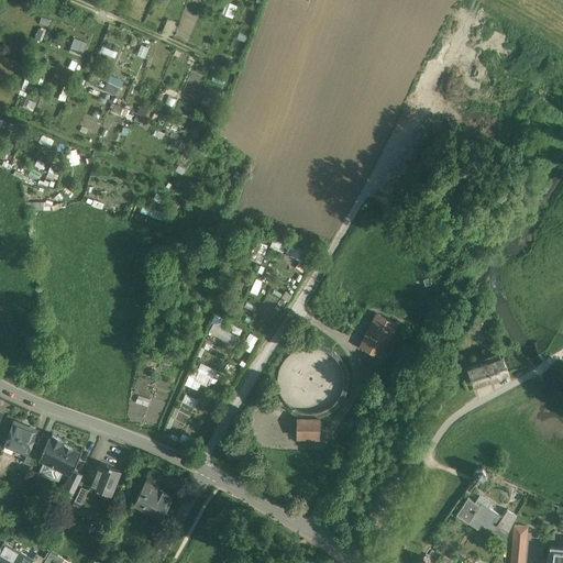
[(229,1),(224,14),(233,17),(236,4),(229,1)]
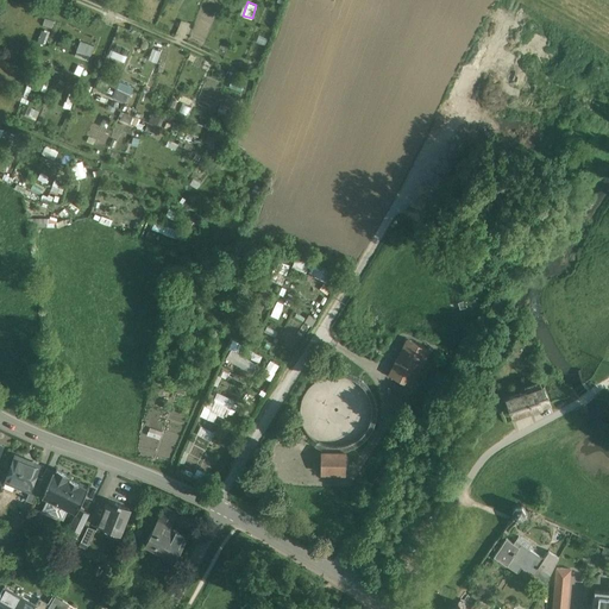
[(88,61),(94,45),(80,39),(74,55),(88,61)]
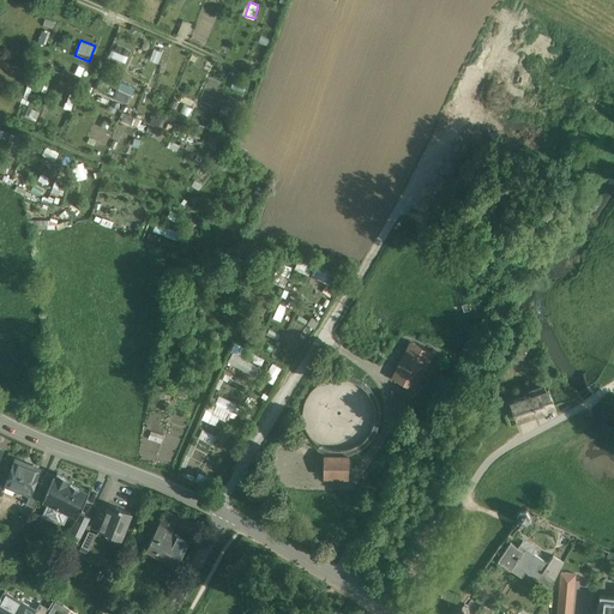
[(154,48),(150,59),(157,61),(161,50),(154,48)]
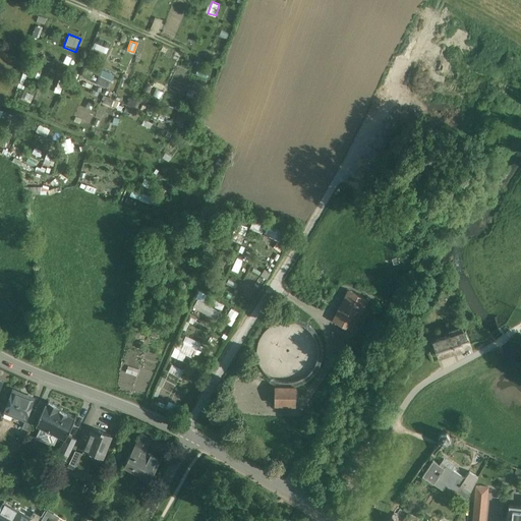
[(97,82),(107,88),(114,74),(103,69),(97,82)]
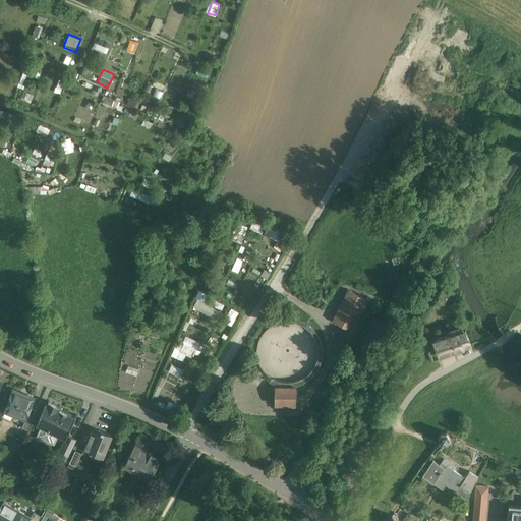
[(24,162),(35,168),(38,163),(27,157),(24,162)]
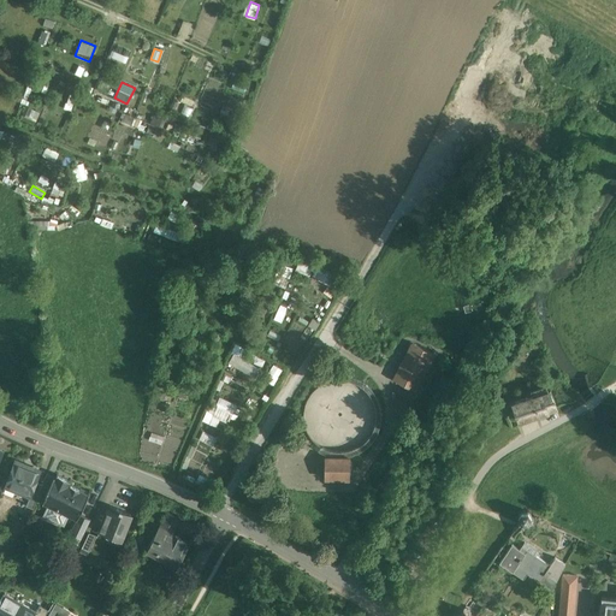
[(296,270),(309,274),(314,262),(300,258),(296,270)]
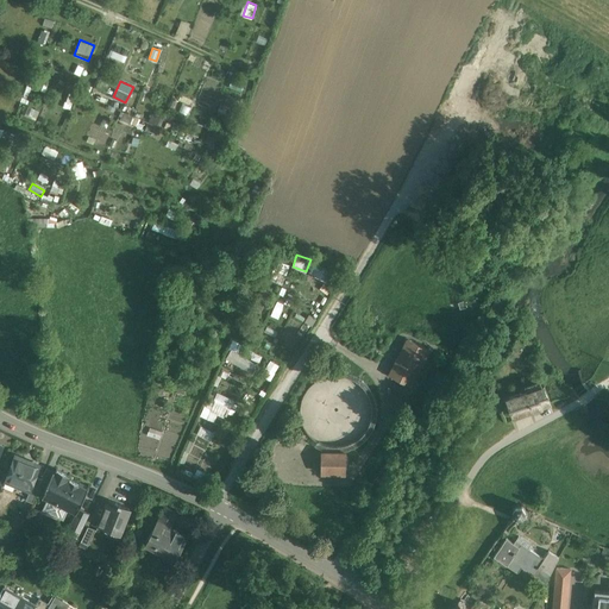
[(271,277),(283,282),(289,264),(277,261),(271,277)]
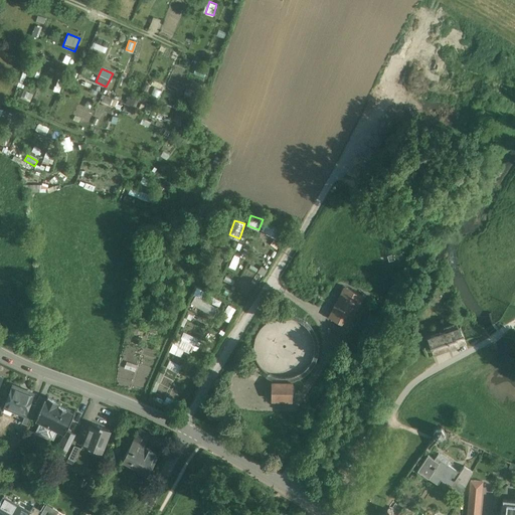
[(275,237),(281,229),(267,220),(262,229),(275,237)]
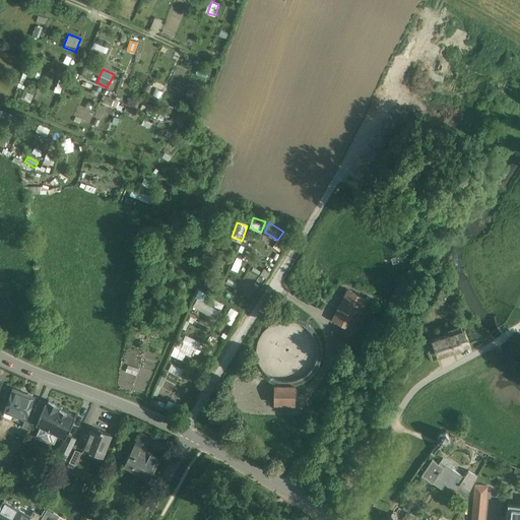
[(237,271),(243,258),(237,256),(231,268),(237,271)]
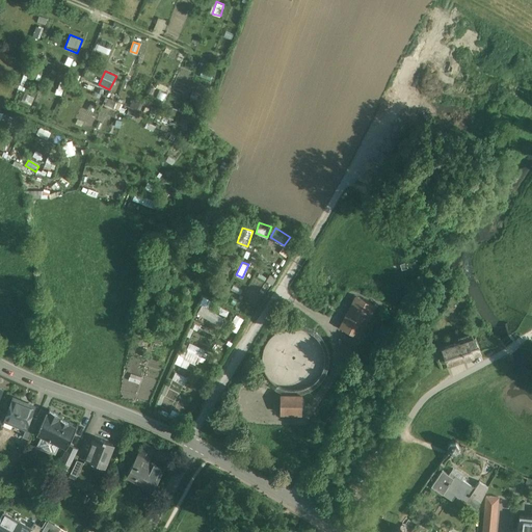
[(362,337),(375,302),(353,294),(340,328),(362,337)]
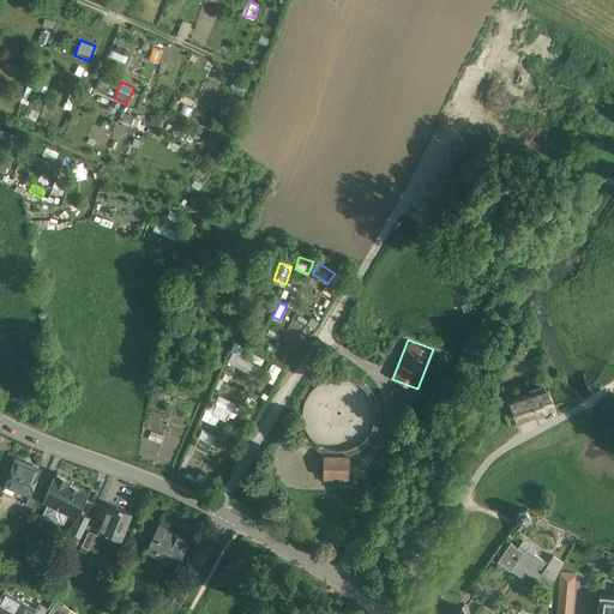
[(254,375),(259,366),(239,355),(244,347),(236,343),(227,361),(254,375)]
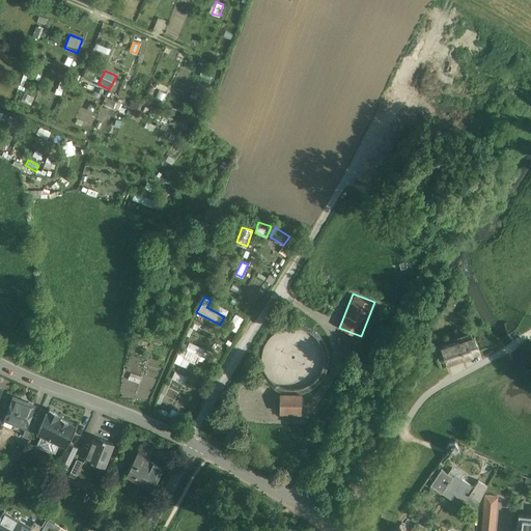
[(228,327),(236,331),(244,317),(234,313),(228,327)]
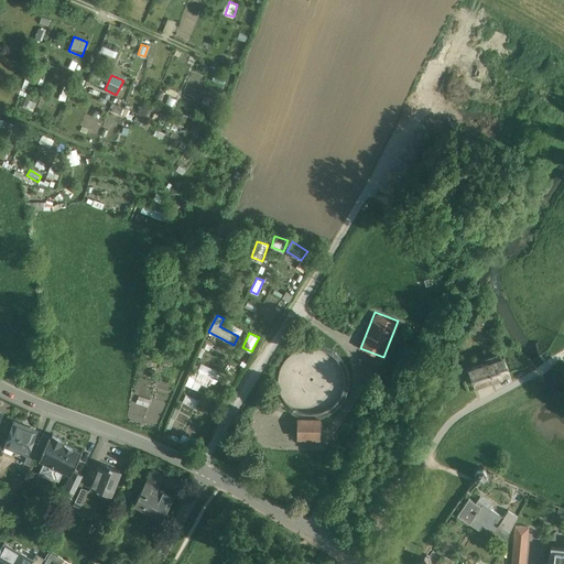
[(509,370),(503,357),(495,360),(500,373),(509,370)]
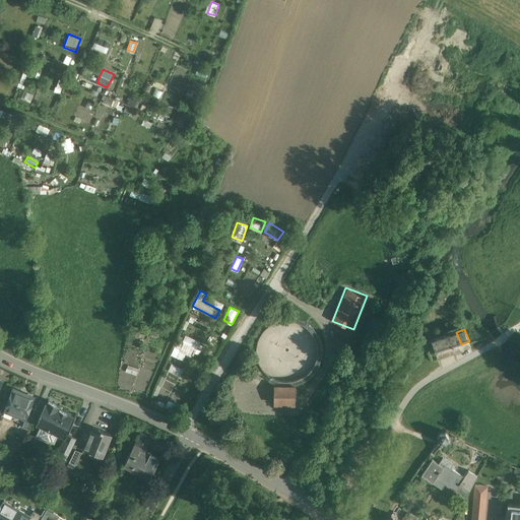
[(456,332),(435,340),(440,353),(461,345),(461,344),(456,332)]
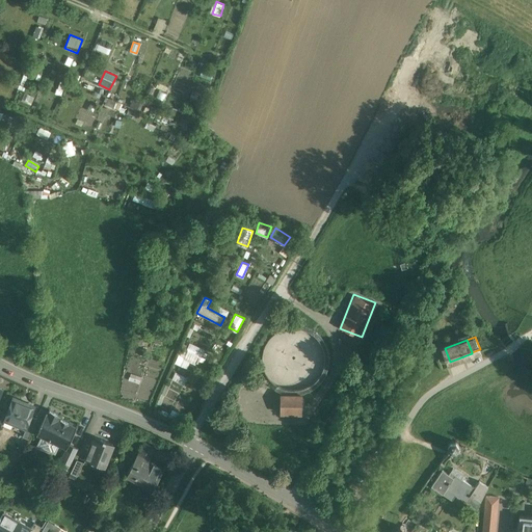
[(185,341),(176,364),(187,368),(191,358),(203,364),(208,350),(185,341)]
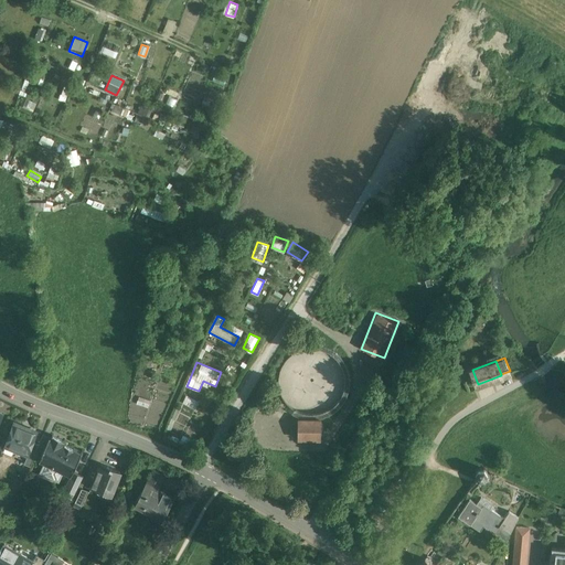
[(193,408),(198,401),(187,394),(182,402),(193,408)]
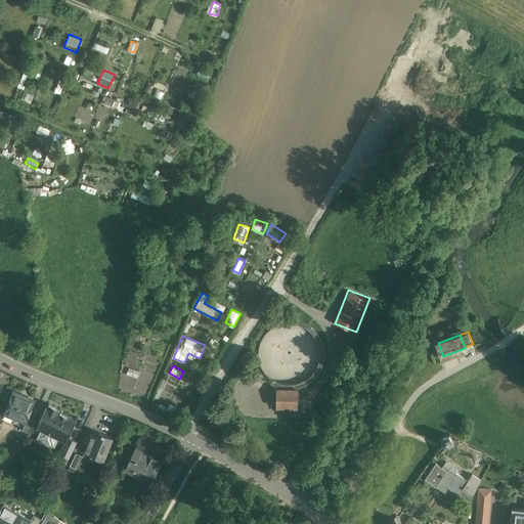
[(137,377),(139,370),(128,367),(126,374),(137,377)]
